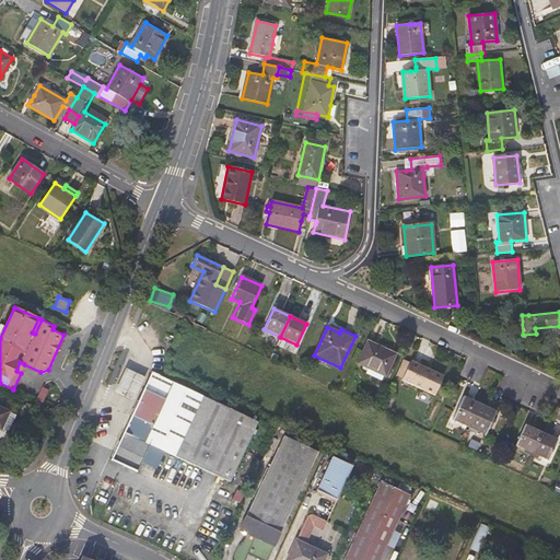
[(395,354),(368,341),(358,363),(369,368),(385,375),(395,354)]
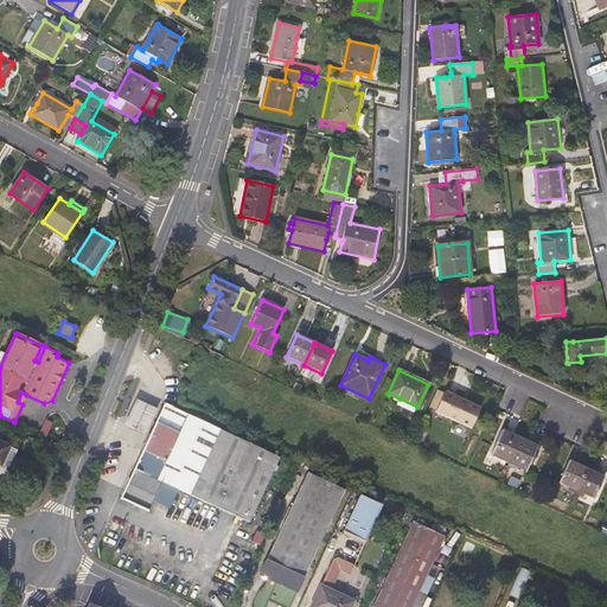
[(436,411),(472,428),(481,408),(446,393),(436,411)]
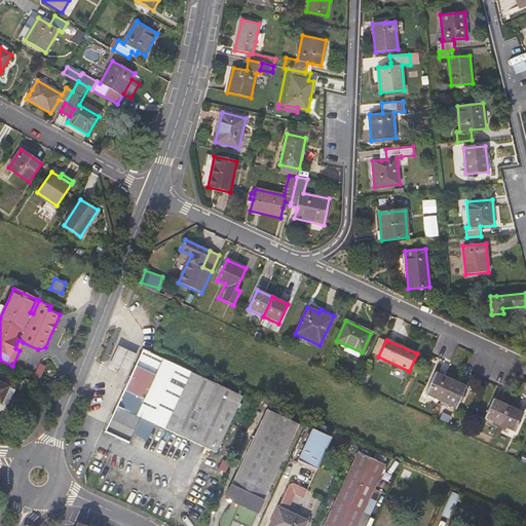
[(118,345),(107,369),(126,378),(137,354),(118,345)]
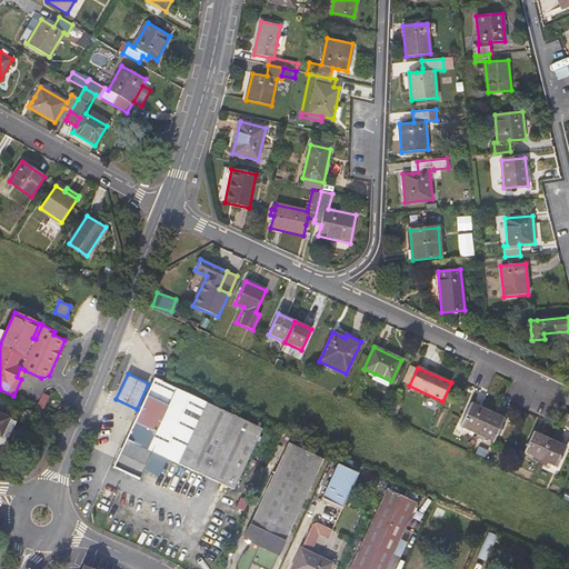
[(391,381),(375,373),(371,379),(389,388),(391,381)]
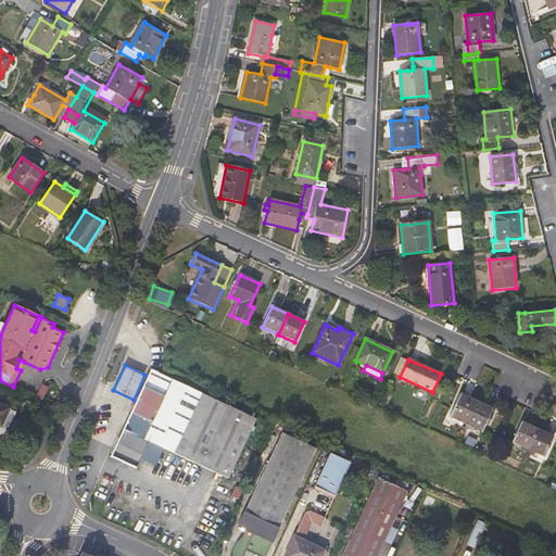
[(256,418),(151,369),(110,456),(137,468),(149,441),(228,478),(256,418)]
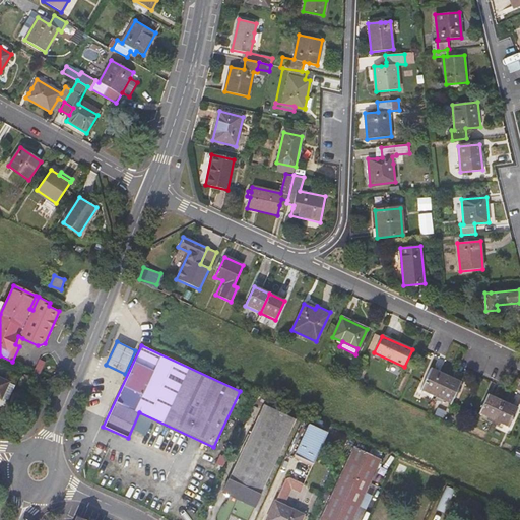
[(41,360),(35,372),(40,374),(46,363),(41,360)]
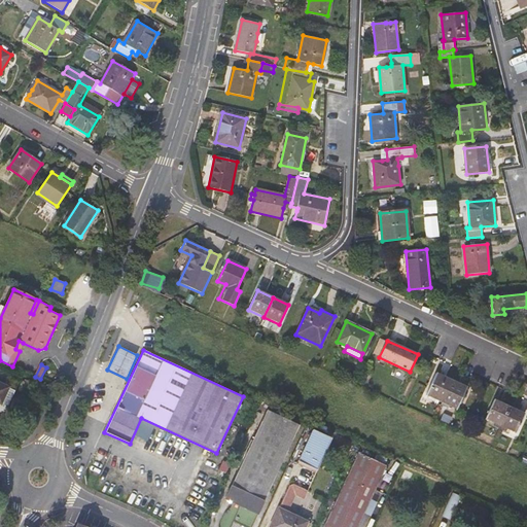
[(452,381),(435,374),(425,396),(441,403),(452,381)]
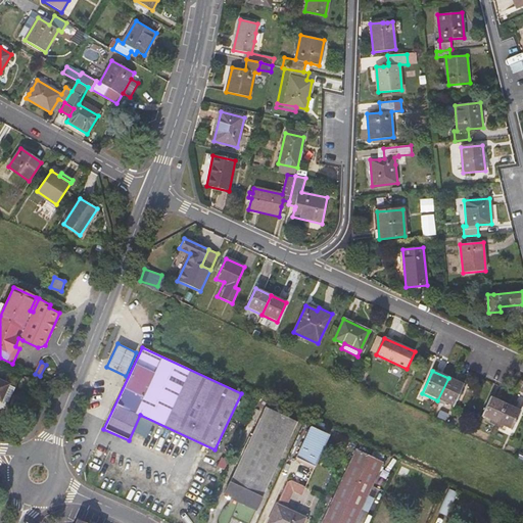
[(453,409),(463,385),(448,378),(437,400),(453,409)]
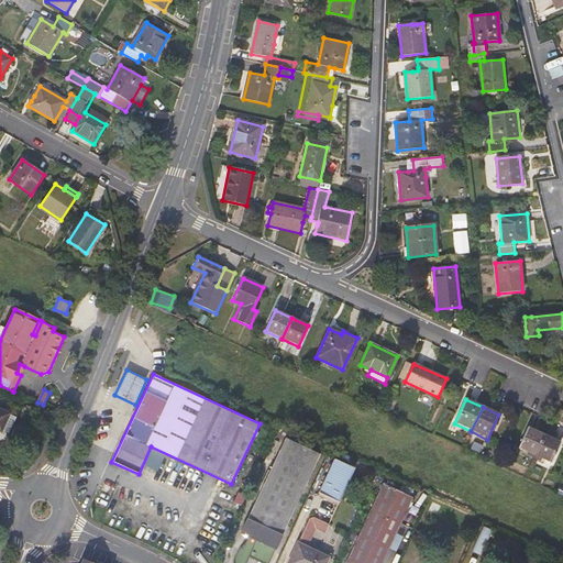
[(0,429),(1,430),(9,415),(0,410),(0,429)]
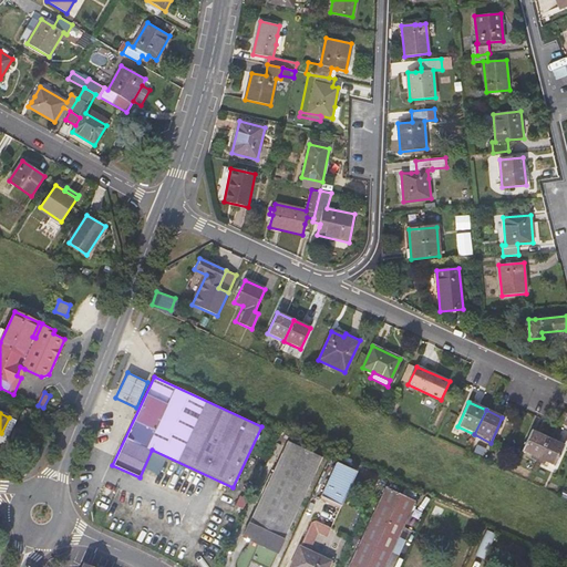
[(17,421),(9,418),(1,433),(9,437),(17,421)]
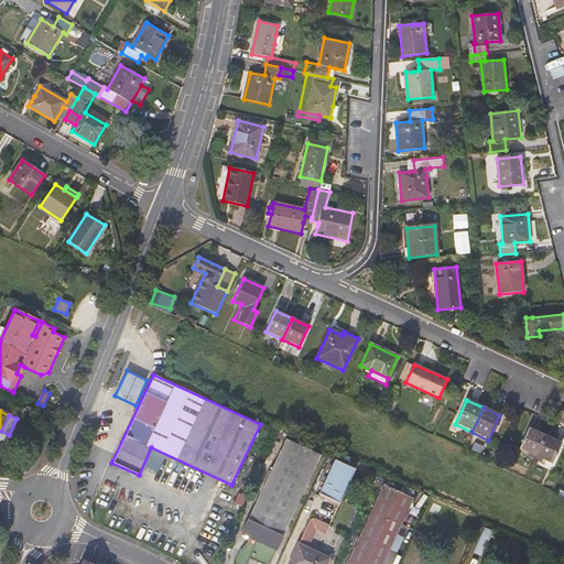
[(545,436),(532,431),(523,451),(535,456),(545,436)]
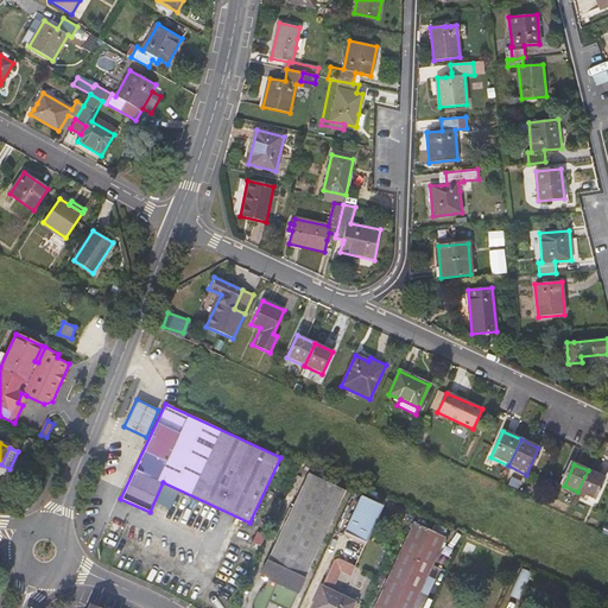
[(605,477),(588,470),(577,492),(595,500),(605,477)]
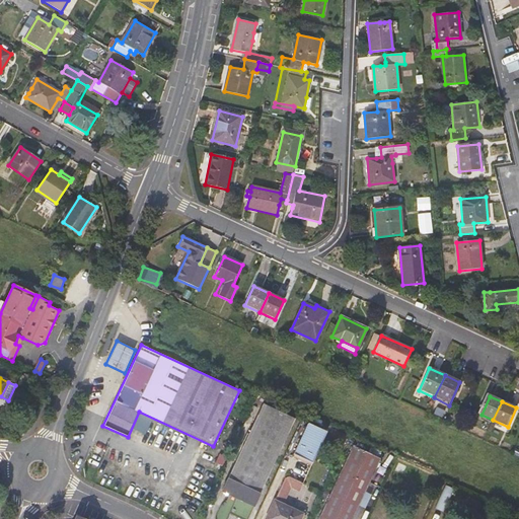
[(222,491),(254,506),(296,419),(265,404),(229,478),(228,478),(222,491)]
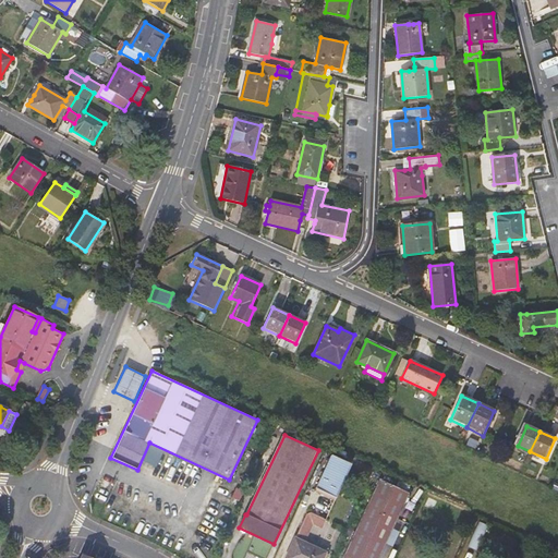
[(350,463),(331,455),(316,487),(335,496),(350,463)]
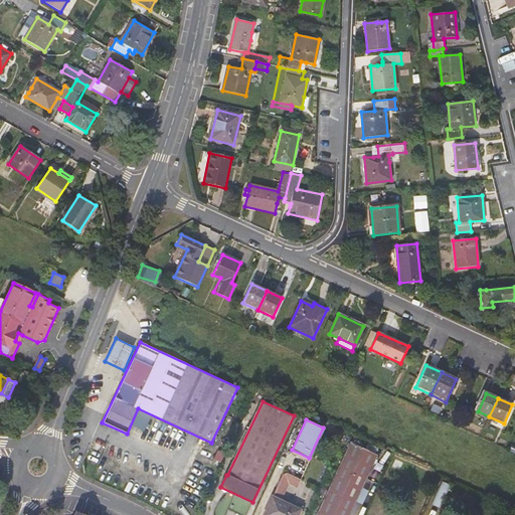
[(349,514),(378,455),(350,442),(316,514),(349,514)]
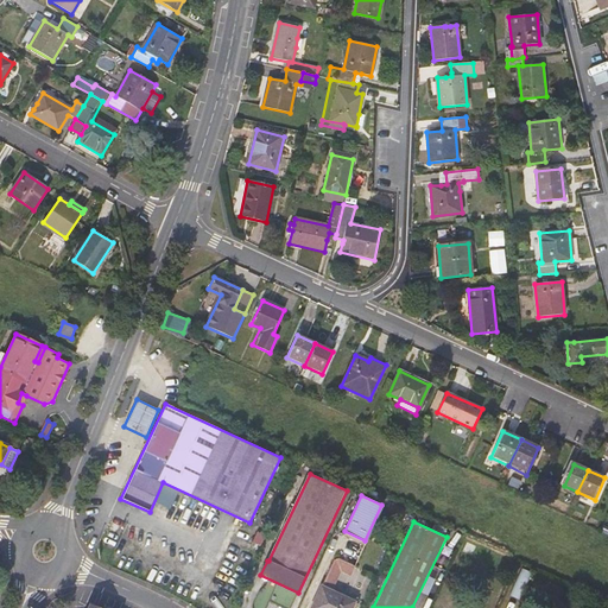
[(352,607),(355,602),(330,591),(335,582),(340,571),(350,576),(355,567),(339,558),(334,561),(321,587),(311,607),(352,607)]
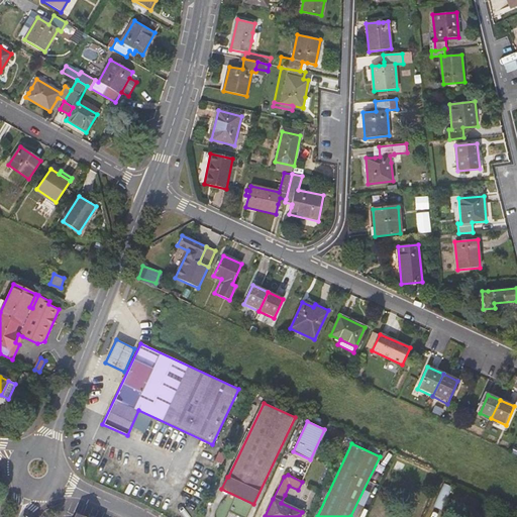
[(442,510),(453,487),(444,483),(433,506),(442,510)]
